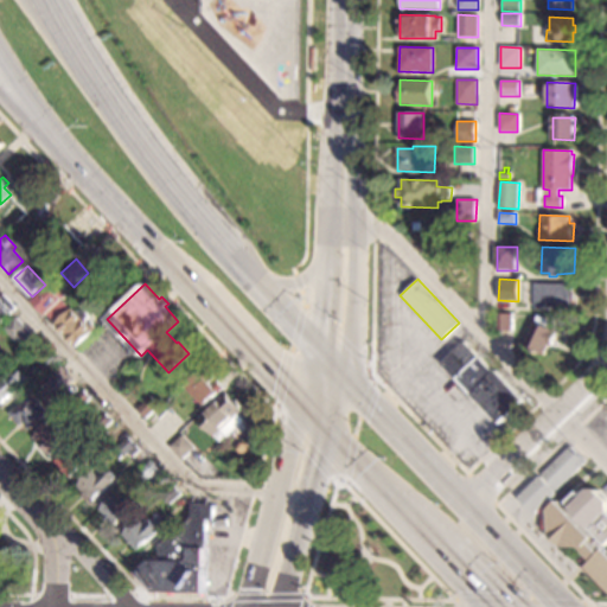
[(573,293),(574,293),(574,308),(536,307),(536,283),(574,285),(573,293)]
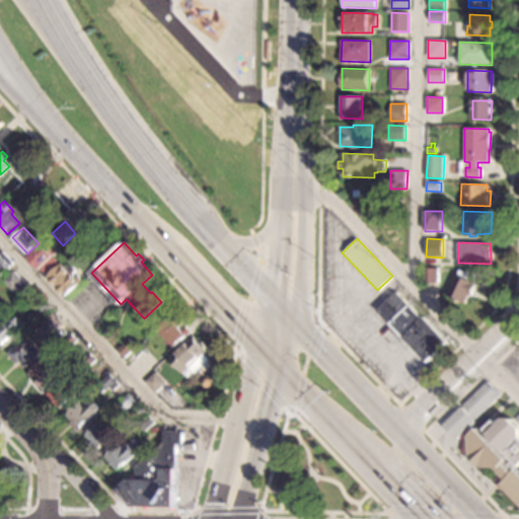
[(47,247),(50,244),(57,252),(54,255),(59,262),(45,274),(29,256),(43,244),(47,247)]
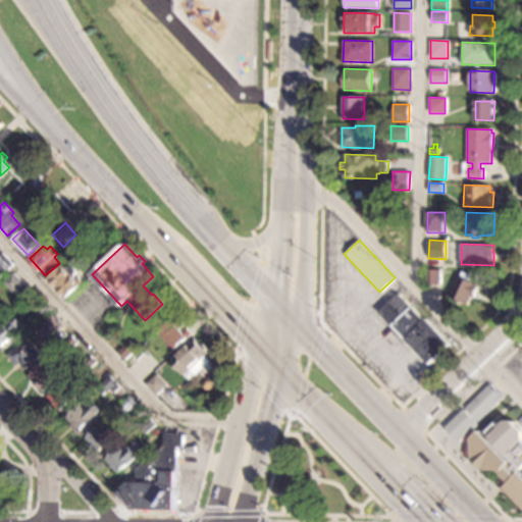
[(12,264),(0,275),(0,252),(1,252),(12,264)]
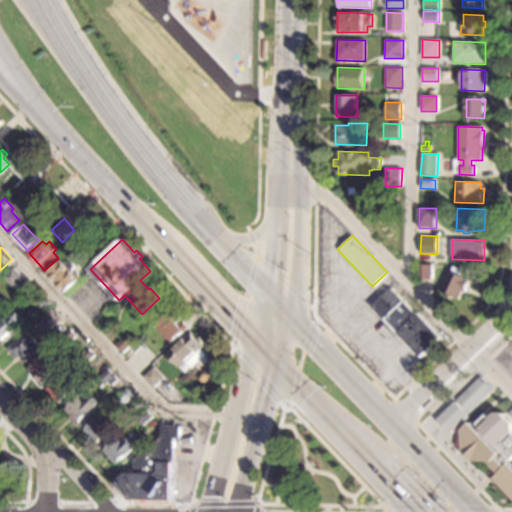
[(85,253),(82,257),(77,252),(81,249),(85,253)]
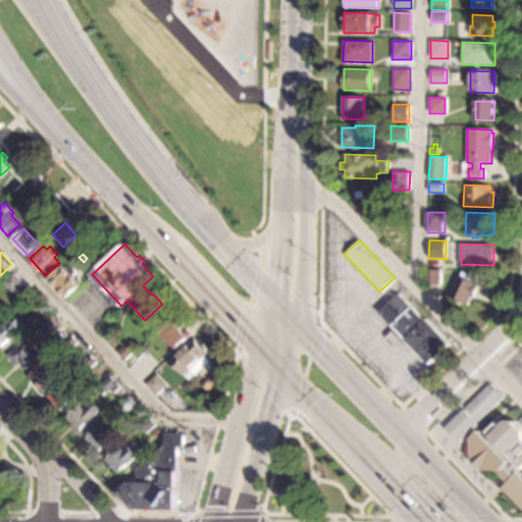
[(67,269),(70,266),(76,272),(72,275),(75,278),(77,276),(83,281),(81,282),(82,284),(66,299),(47,278),(62,263),(67,269)]
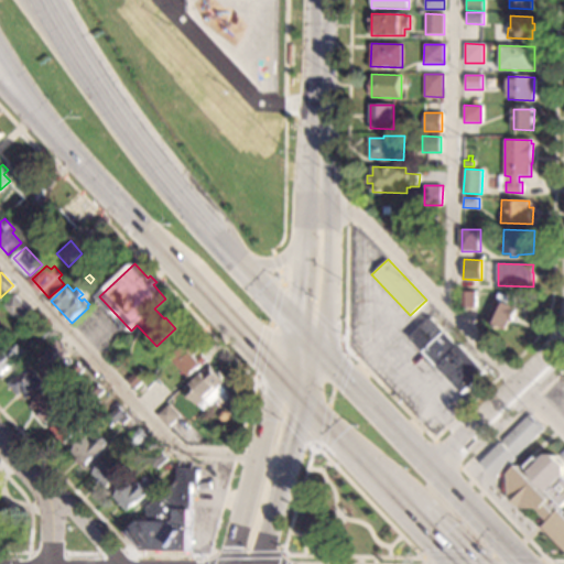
[(476,307),(461,307),(461,292),(476,292),(476,307)]
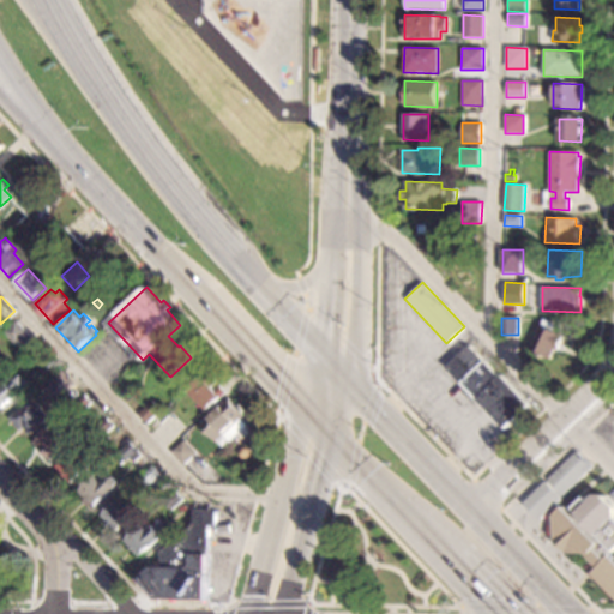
[(29,332),(16,345),(4,332),(17,319),(29,332)]
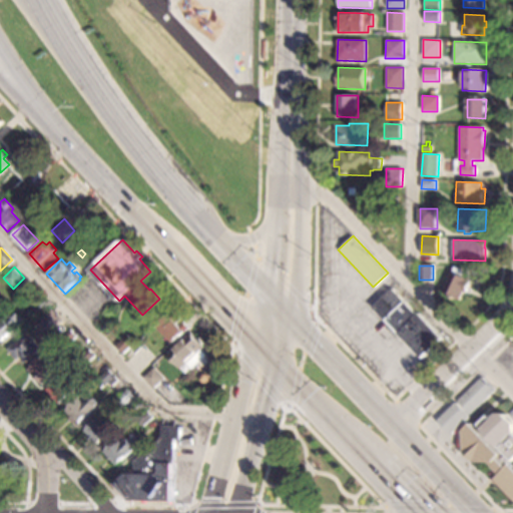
[(466,272),(463,276),(472,281),(466,293),(464,292),(460,300),(441,291),(451,271),(453,272),(455,267),(466,272)]
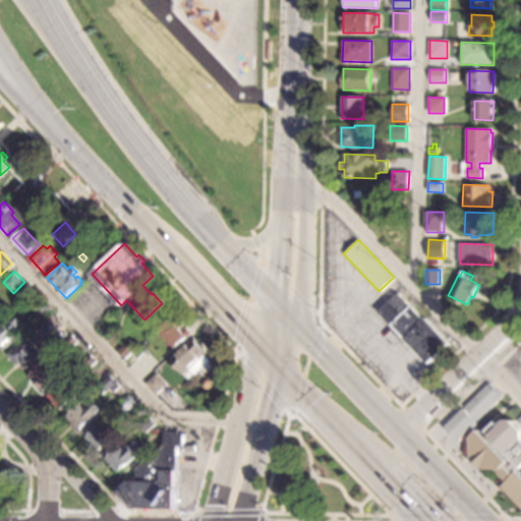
[(399,293),(424,320),(425,319),(449,343),(428,363),(380,311),(399,293)]
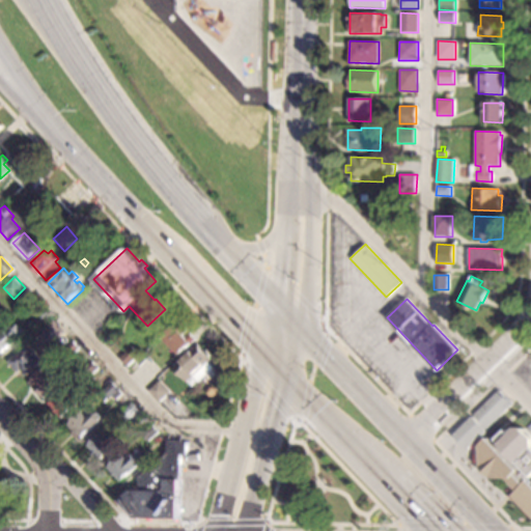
[(53,315),(39,328),(31,319),(45,307),(53,315)]
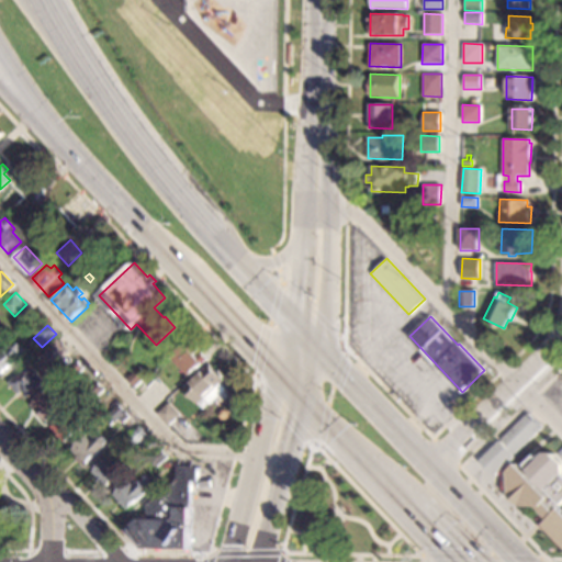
[(69,352),(54,366),(42,352),(57,338),(69,352)]
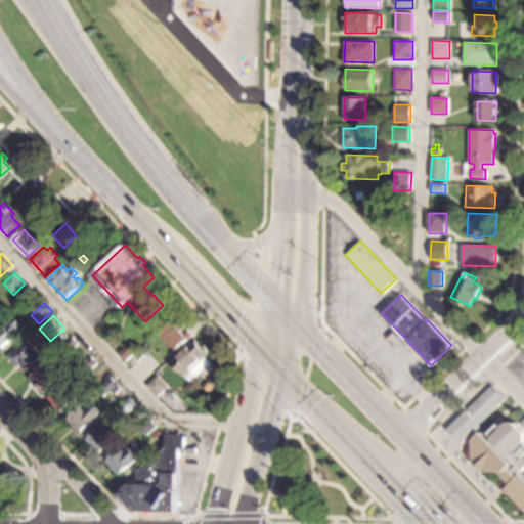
[(186,325),(181,330),(183,332),(187,328),(193,335),(176,351),(160,332),(177,315),(186,325)]
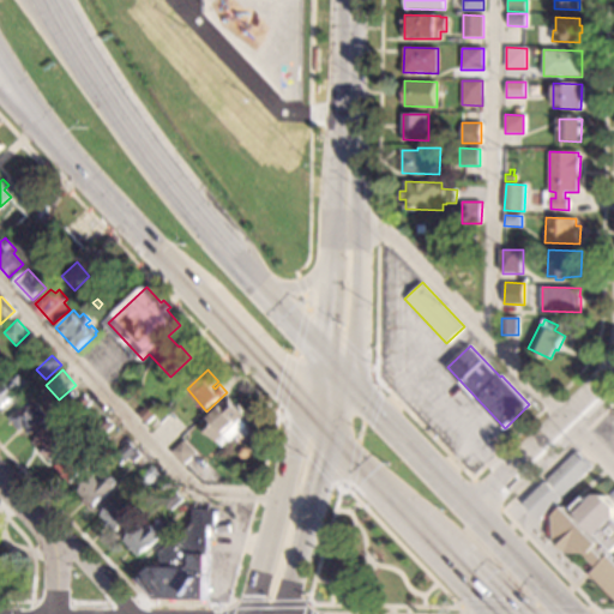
[(43,379),(37,385),(32,380),(38,374),(43,379)]
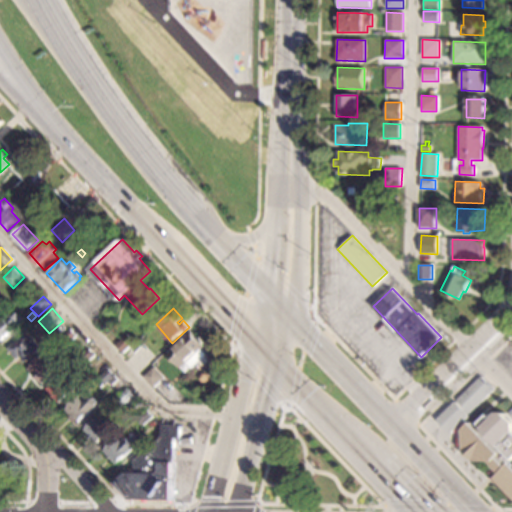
[(25,321),(3,342),(0,339),(0,318),(2,316),(6,320),(12,314),(13,316),(17,313),(25,321)]
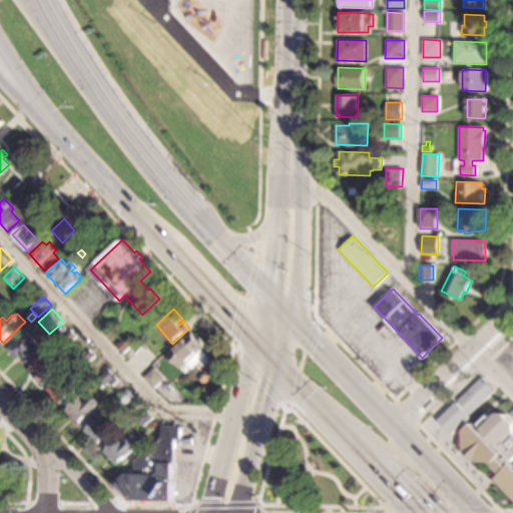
[(77,336),(66,347),(59,339),(70,328),(77,336)]
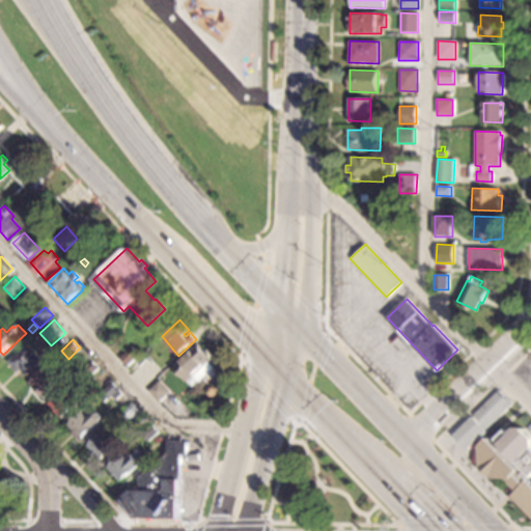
[(211,359),(207,362),(214,368),(198,383),(192,375),(187,382),(172,366),(196,343),(211,359)]
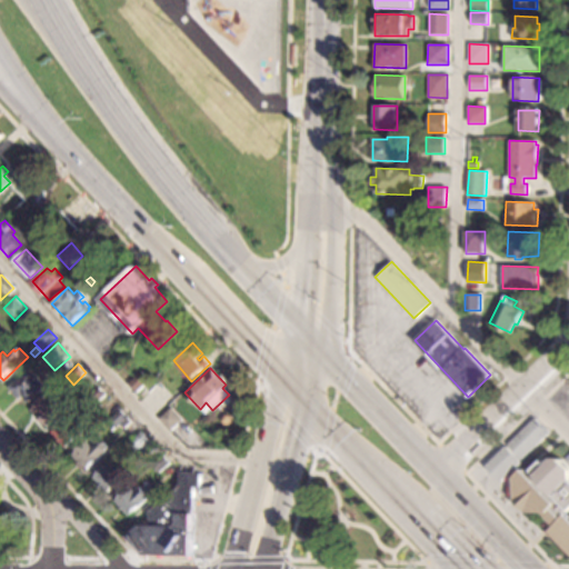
[(47,387),(28,403),(23,398),(21,400),(9,388),(30,369),(47,387)]
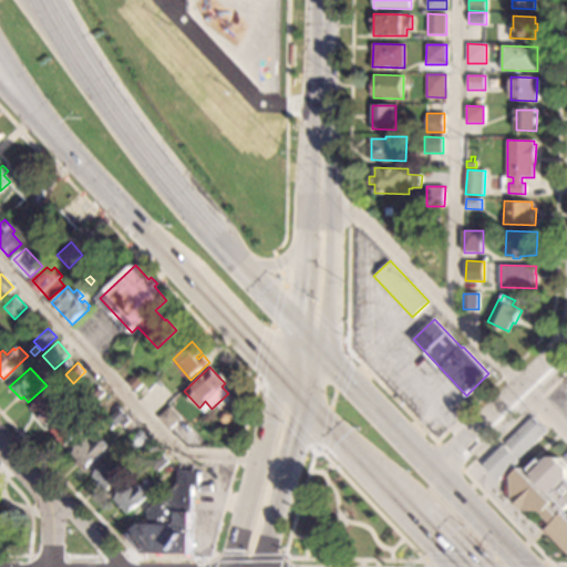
[(148,379),(136,391),(127,382),(141,370),(148,379)]
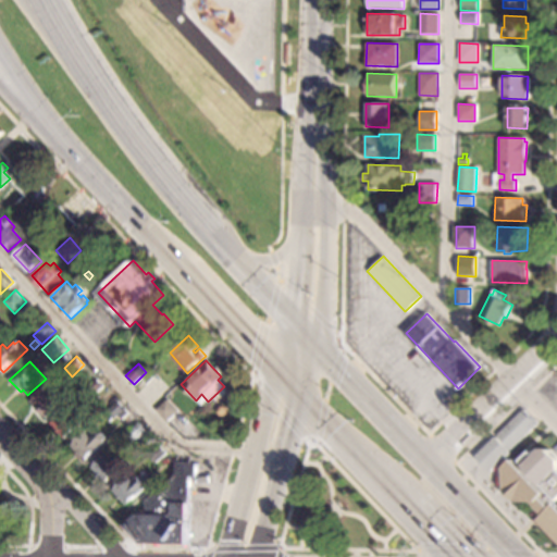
[(104,386),(90,399),(83,392),(96,379),(104,386)]
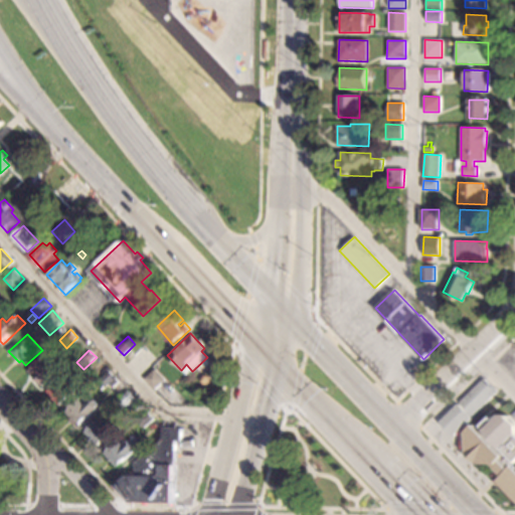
[(60,368),(42,385),(28,371),(45,354),(60,368)]
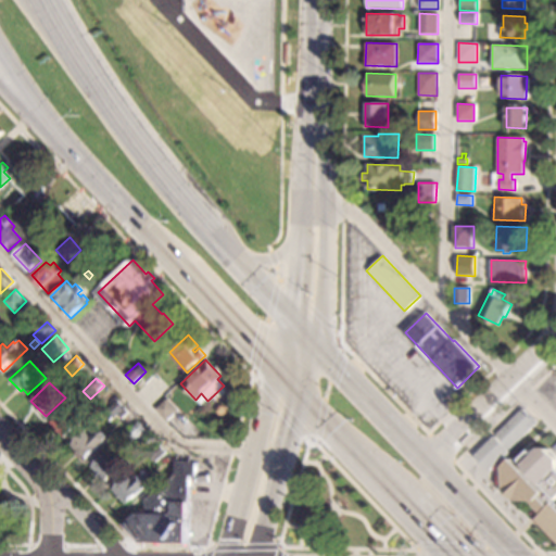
[(178,409),(166,420),(155,408),(167,396),(178,409)]
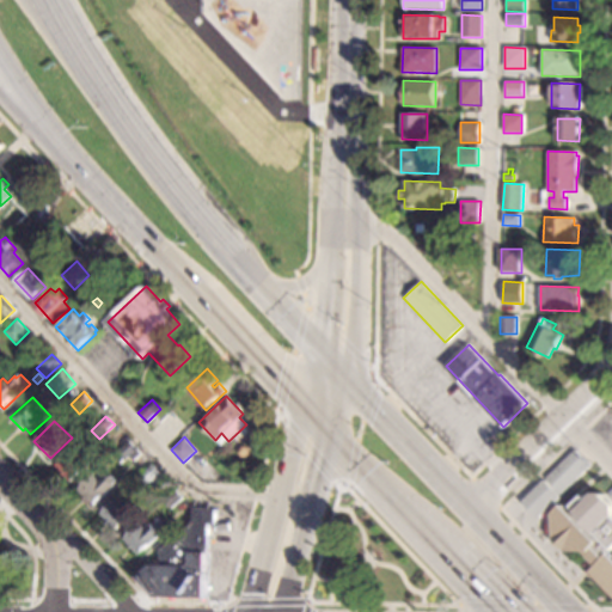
[(128,441),(139,453),(132,460),(128,457),(123,461),(115,452),(128,441)]
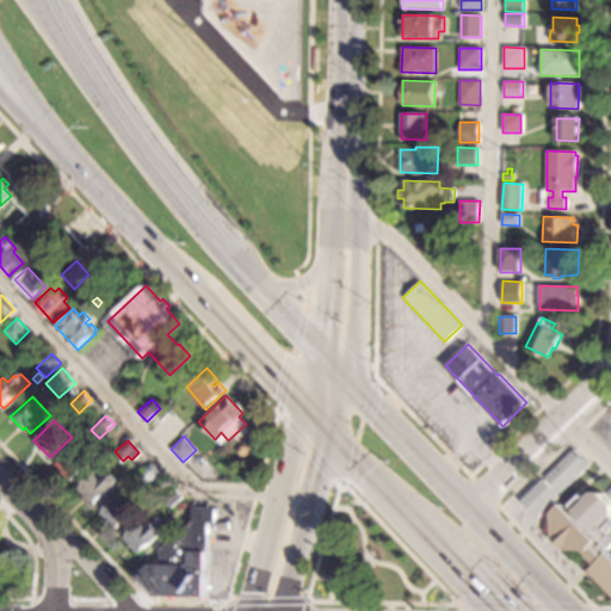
[(246,445),(248,452),(246,456),(240,457),(236,454),(238,450),(241,445),(246,445)]
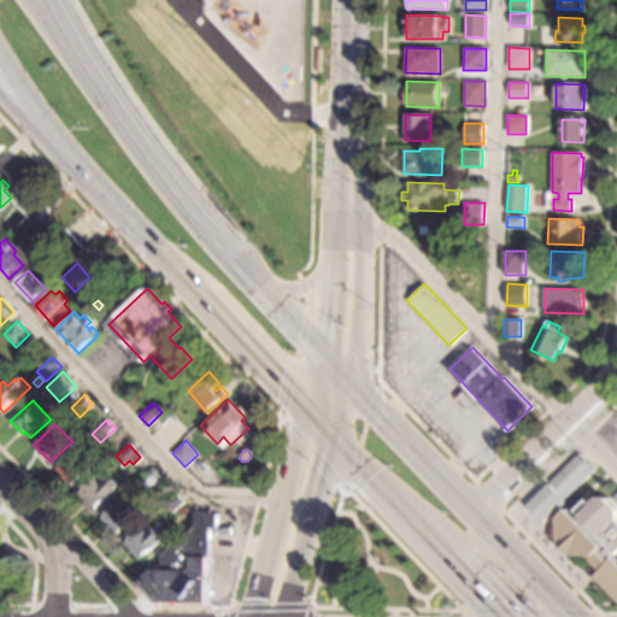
[(77,460),(83,454),(92,465),(70,486),(54,469),(71,453),(77,460)]
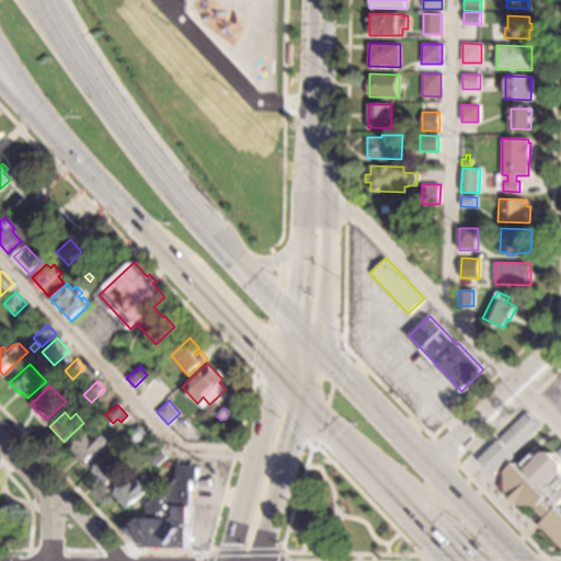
[(542,426),(493,474),(479,460),(528,412),(542,426)]
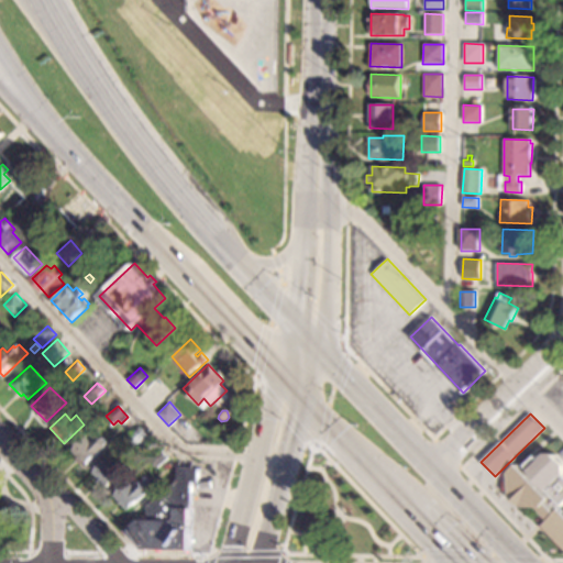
[(140,426),(147,434),(133,448),(125,439),(140,426)]
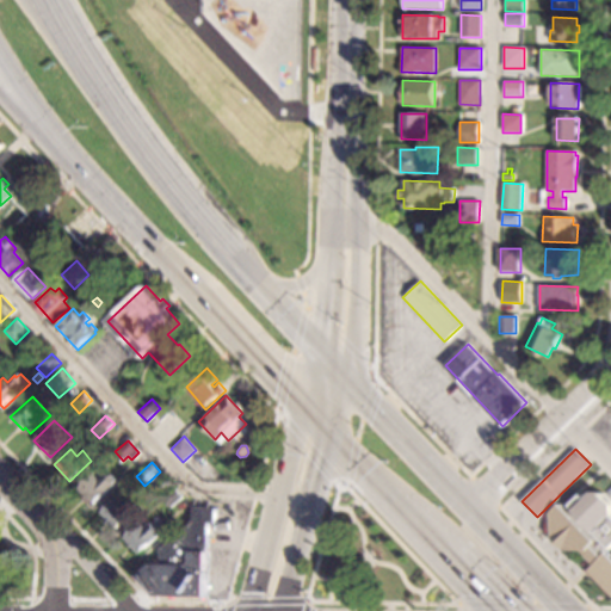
[(117,480),(115,482),(116,485),(94,506),(78,489),(93,474),(99,480),(104,474),(106,475),(110,473),(117,480)]
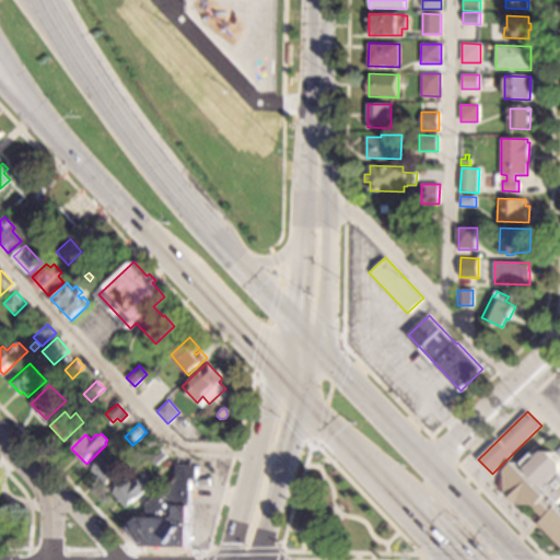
[(167,454),(156,465),(148,456),(160,445),(167,454)]
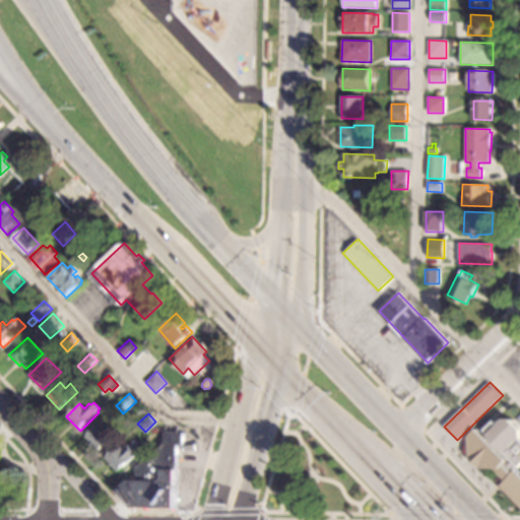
[(514,419),(519,426),(519,508),(499,486),(505,481),(492,468),(479,468),(469,458),(469,437),(477,429),(488,439),(492,435),(488,431),(497,421),(501,425),(507,418),(514,419)]
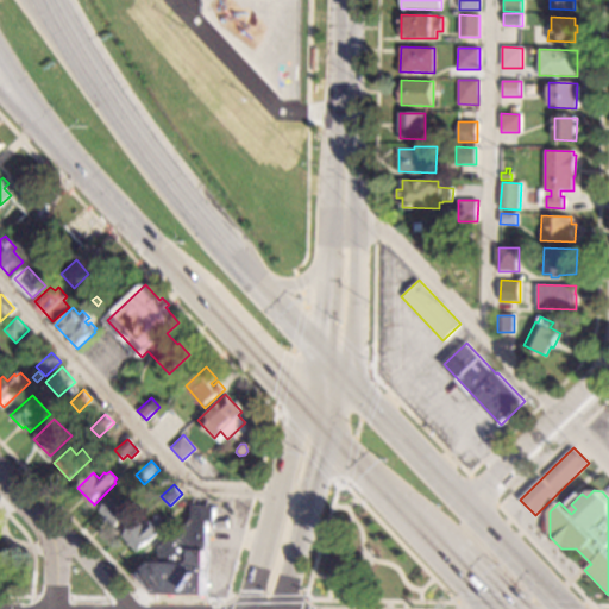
[(121,502),(127,496),(132,500),(135,497),(142,504),(118,528),(100,512),(114,496),(121,502)]
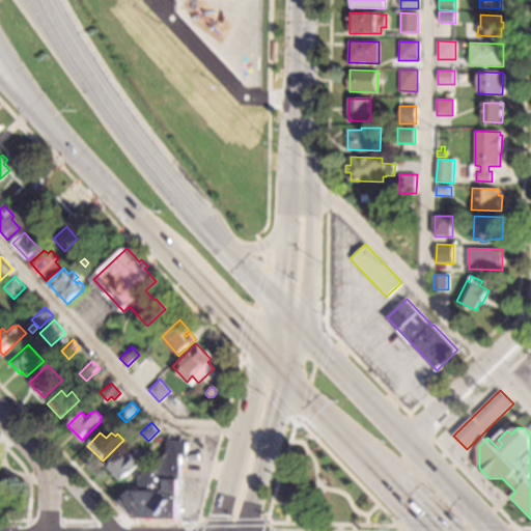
[(187,443),(187,455),(180,455),(179,520),(136,519),(118,500),(128,492),(137,494),(138,478),(167,453),(168,441),(187,443)]
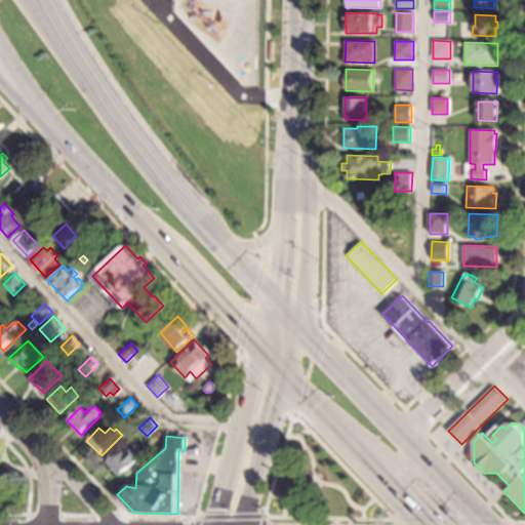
[(133,451),(136,448),(142,453),(118,476),(106,463),(120,449),(124,453),(130,448),(133,451)]
